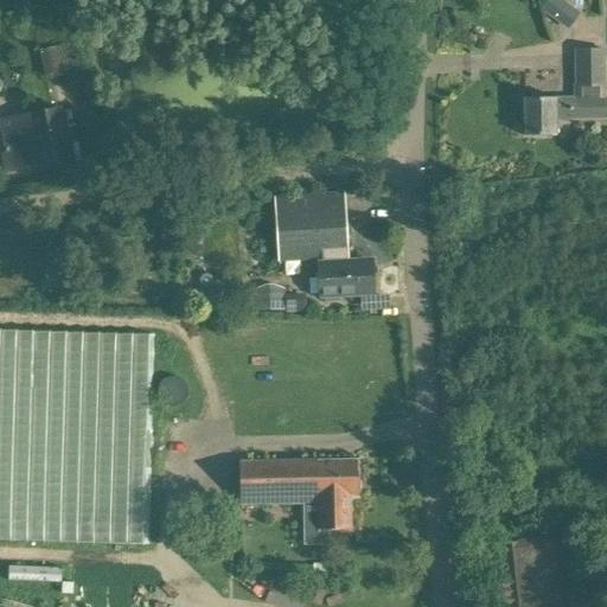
[(581,13),(562,0),(548,0),(542,11),(568,30),(581,13)]
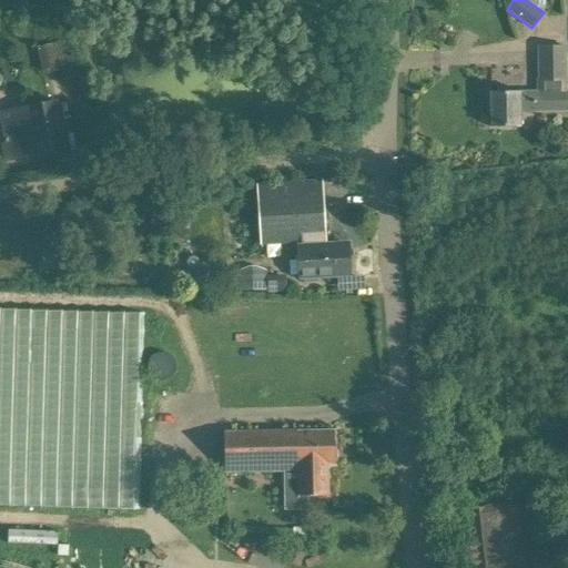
[(37,48),(43,71),(64,64),(59,42),(37,48)]
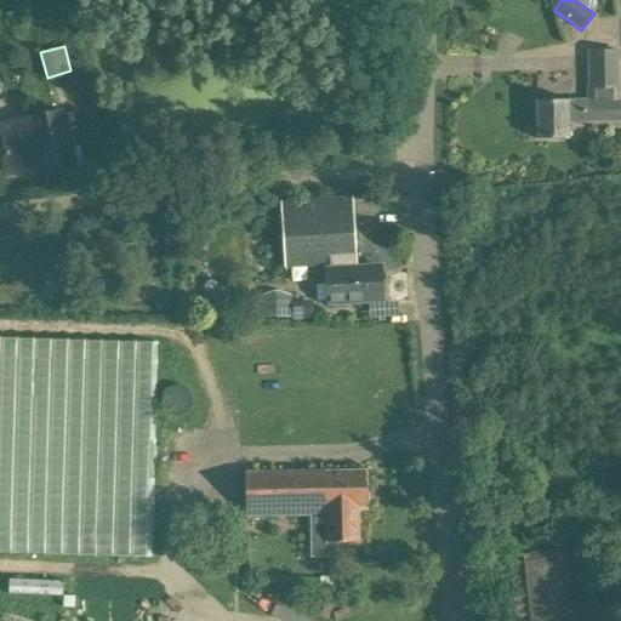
[(591,100),(537,100),(537,138),(571,138),(570,124),(620,121),(620,98),(620,52),(590,53),(591,100)]
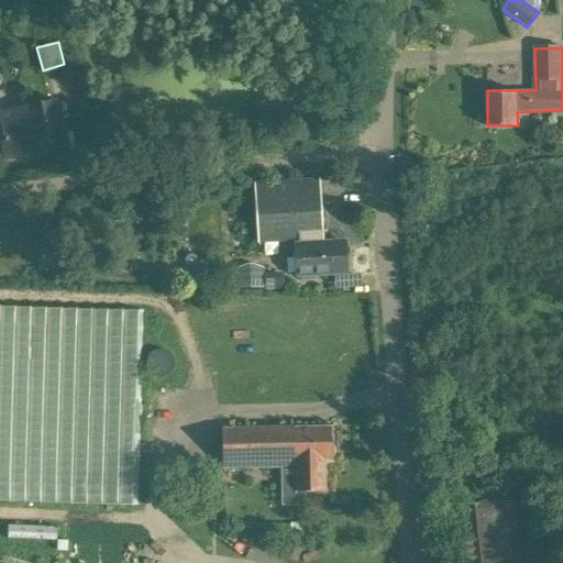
[(7,141),(1,142),(4,158),(20,155),(64,147),(55,102),(12,111),(1,112),(6,133),(7,141)]
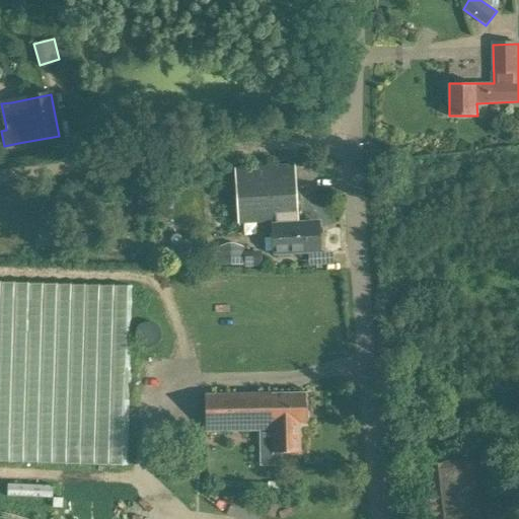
[(234,169),(238,226),(270,225),(271,254),(307,252),(306,249),(321,248),(320,225),(305,225),(305,222),(298,222),(295,165),(234,169)]
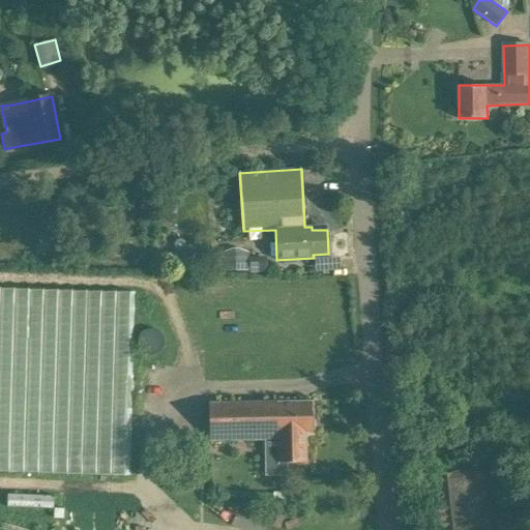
[(119,209),(135,209),(135,197),(119,197),(119,209)]
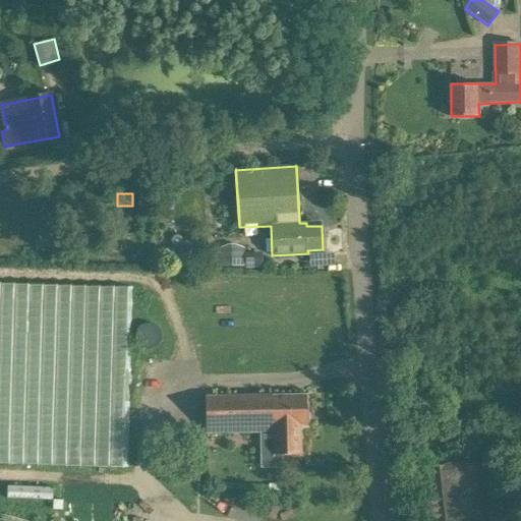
[(219,244),(219,267),(245,267),(245,244),(219,244)]
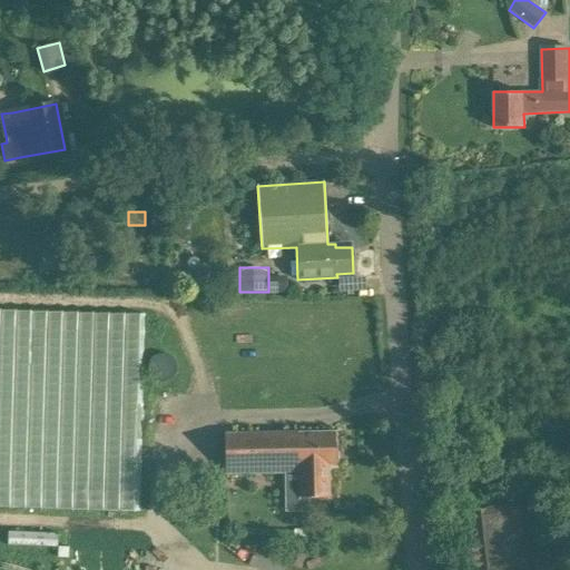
[(68,276),(68,286),(79,287),(79,277),(68,276)]
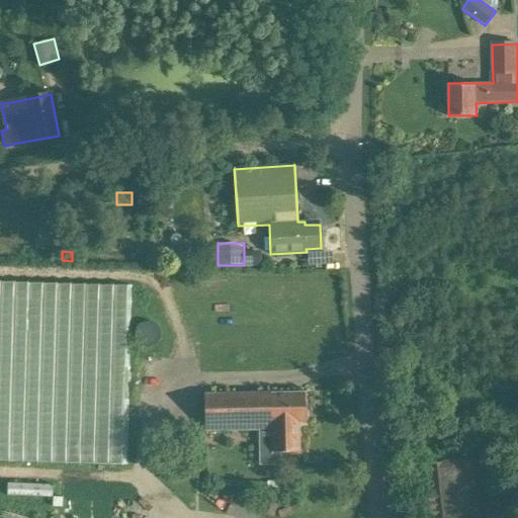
[(126,286),(0,282),(0,460),(121,464),(126,286)]
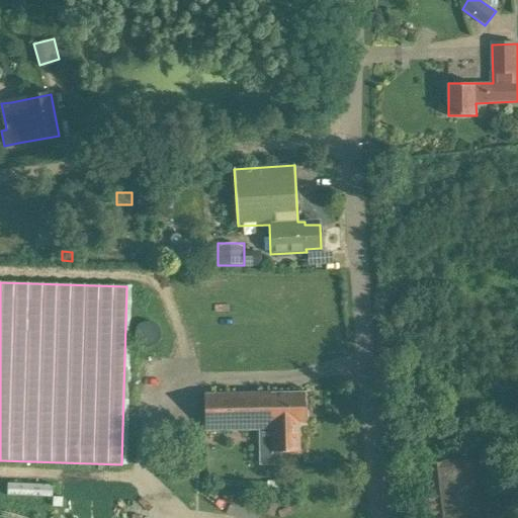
[(305,394),(205,395),(206,430),(274,429),(274,451),(298,451),(297,422),(306,421),(305,394)]
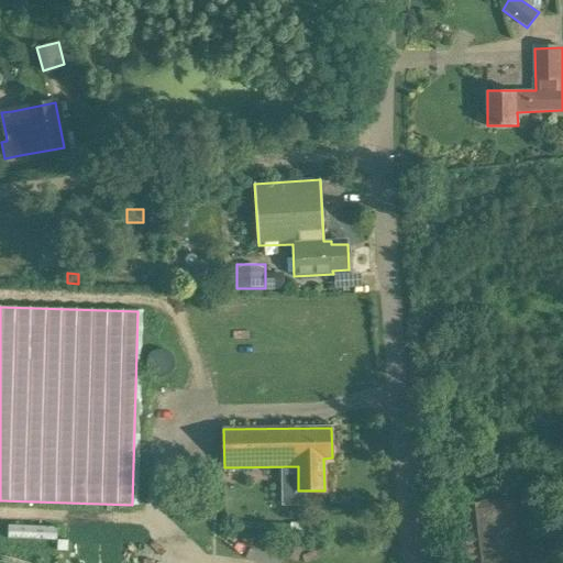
[(532,562),(525,497),(461,505),(467,562),(532,562)]
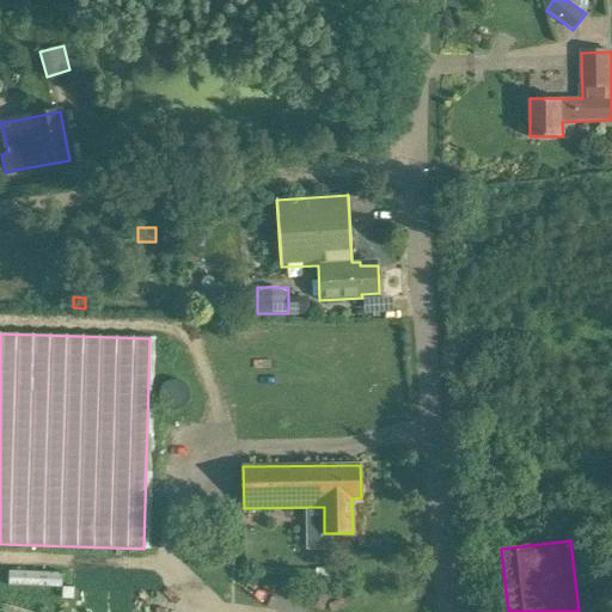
[(63,583),(63,570),(10,569),(8,582),(63,583)]
